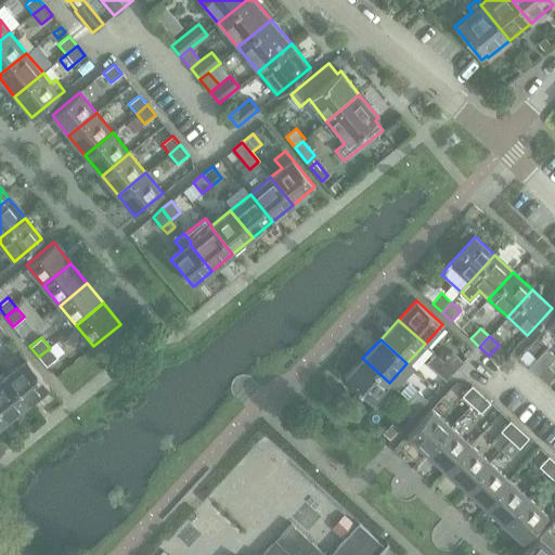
[(47,366),(57,358),(50,348),(38,357),(47,366)]
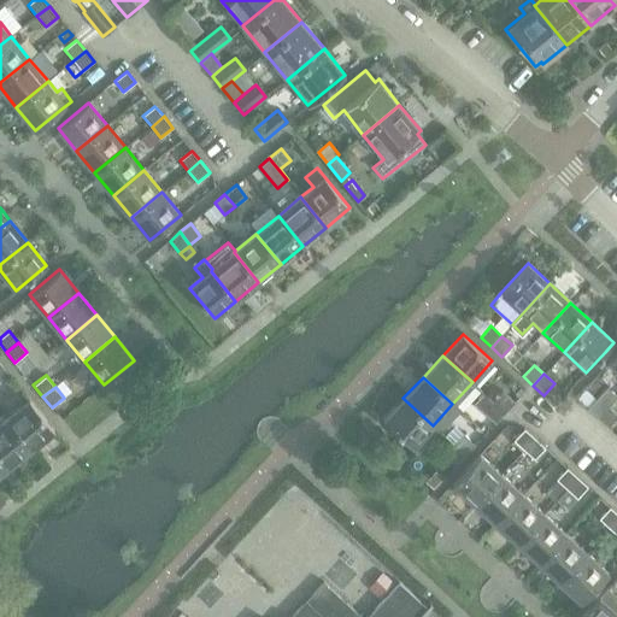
[(616,395),(606,387),(587,409),(598,418),(609,406),(616,397),(616,395)]
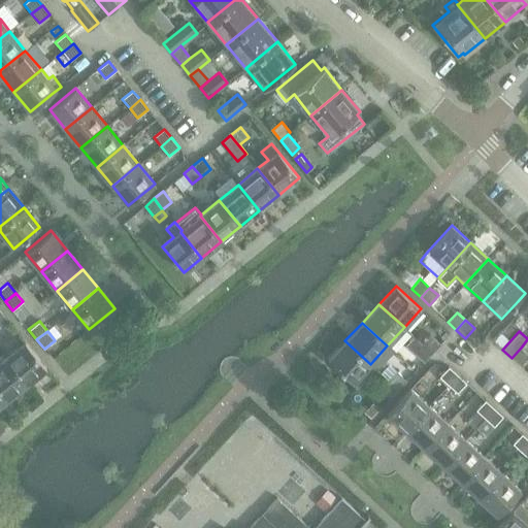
[(432,352),(440,344),(430,335),(423,343),(432,352)]
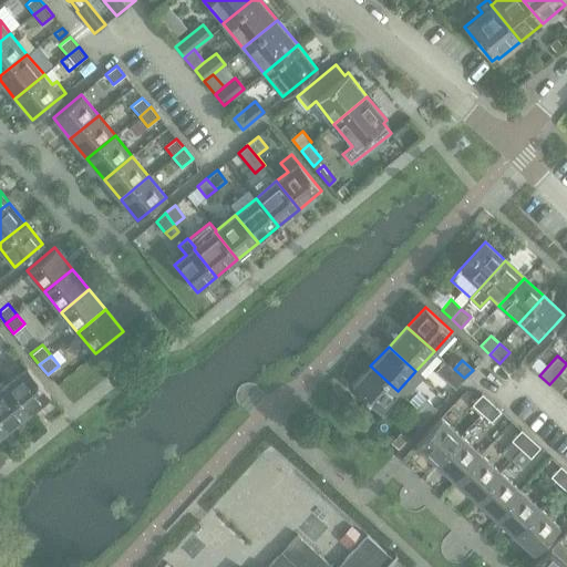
[(435,371),(444,379),(455,389),(464,378),(454,369),(453,370),(444,361),(435,371)]
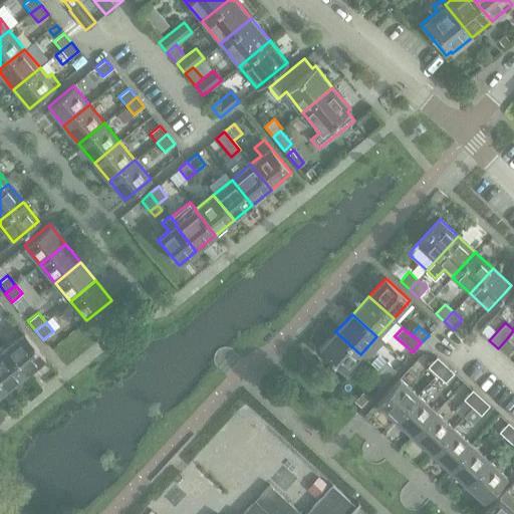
[(343,372),(344,371),(360,354),(335,331),(319,349),(343,372)]
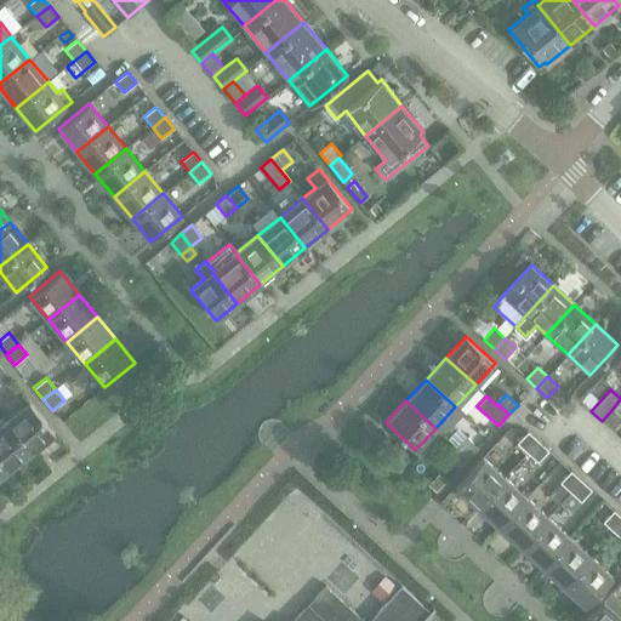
[(32,451),(55,433),(29,402),(6,421),(32,451)]
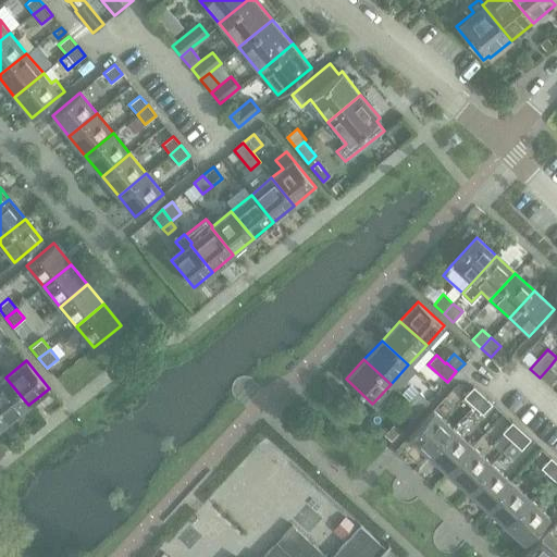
[(556,373),(549,367),(540,378),(548,386),(556,376),(556,373)]
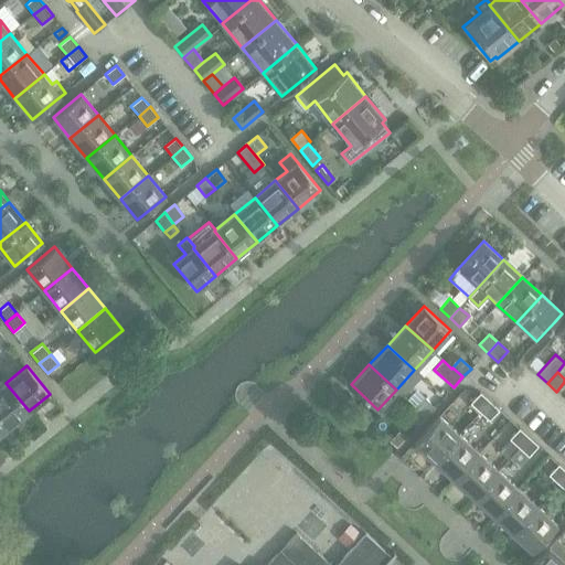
[(0,417),(8,427),(29,411),(6,383),(0,386),(0,417)]
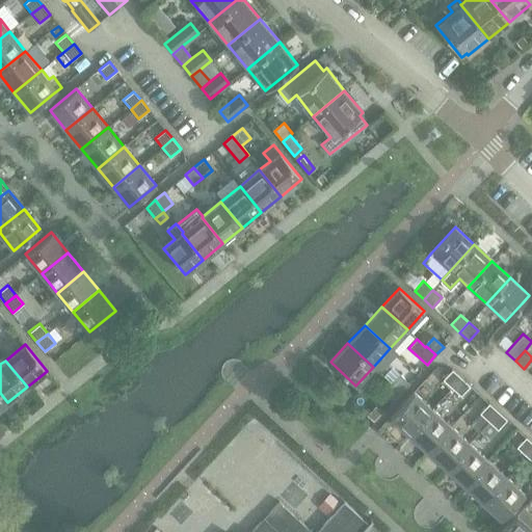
[(452,370),(443,379),(452,388),(461,378),(452,370)]
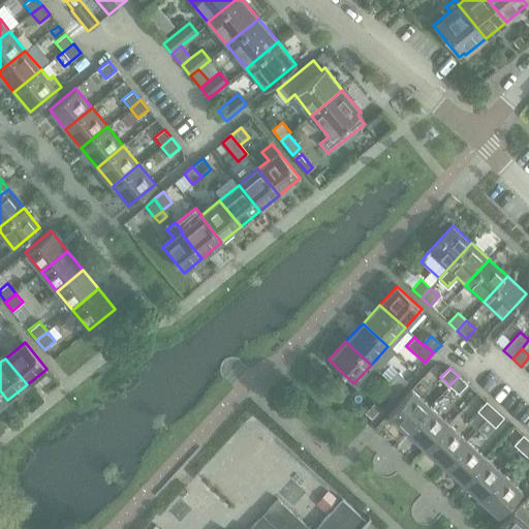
[(399,391),(407,381),(398,372),(390,381),(399,391)]
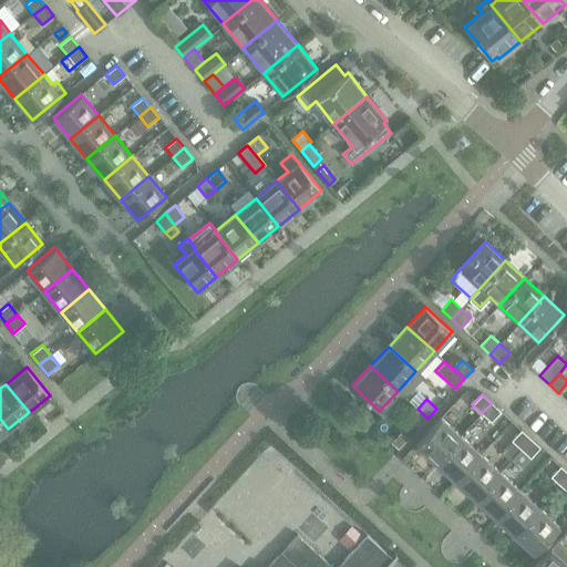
[(491,422),(501,411),(492,403),(482,413),(491,422)]
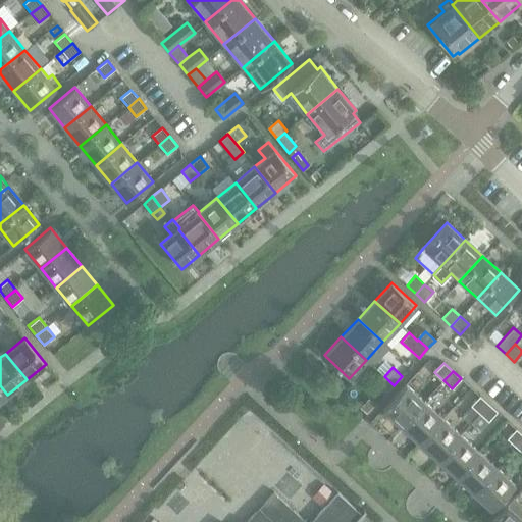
[(384,376),(376,385),(385,394),(394,385),(384,376)]
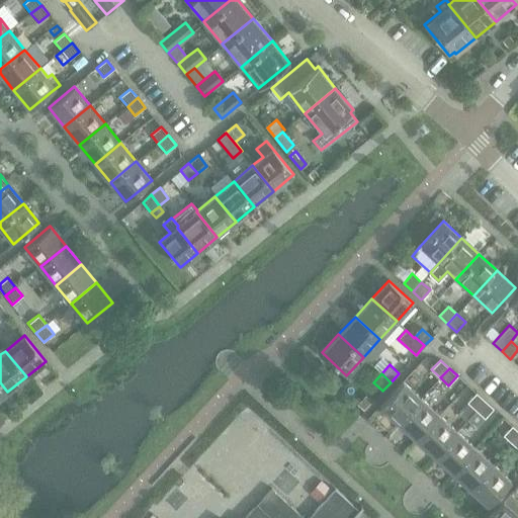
[(421,399),(403,381),(379,406),(399,423),(421,399)]
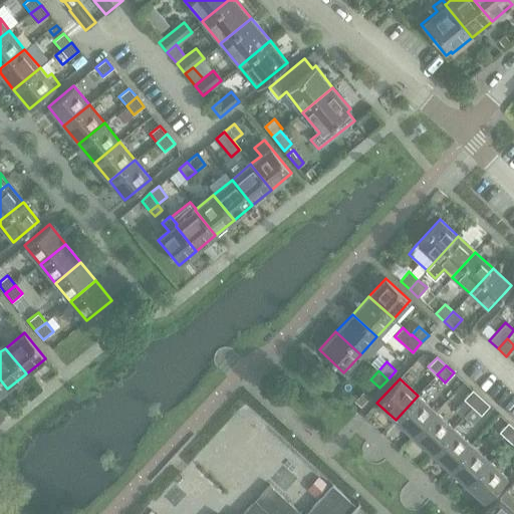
[(472,390),(464,400),(472,408),(481,398),(472,390)]
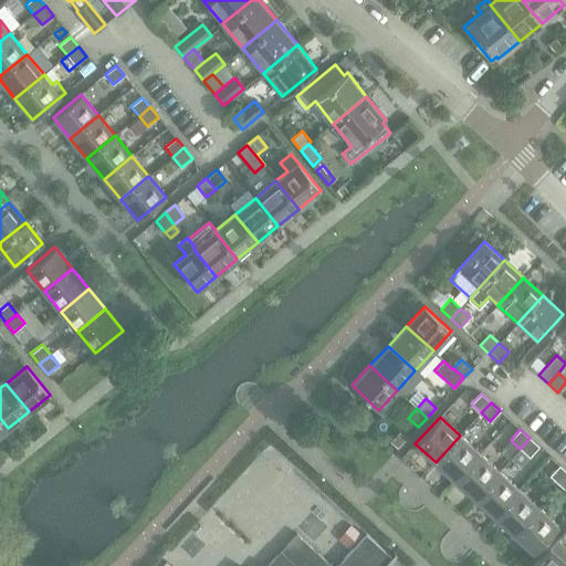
[(436,462),(454,480),(480,453),(460,436),(436,462)]
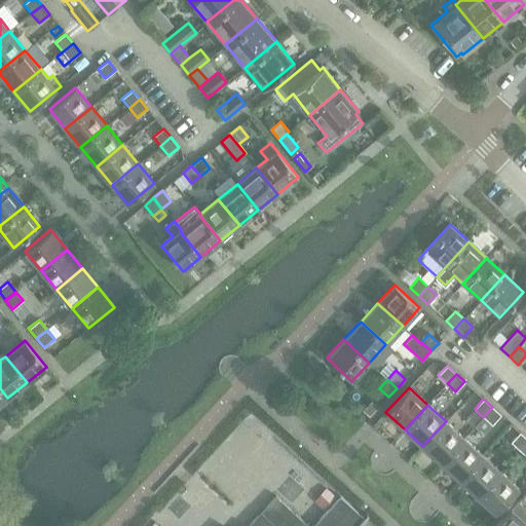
[(492,424),(501,415),(492,407),(483,417),(492,424)]
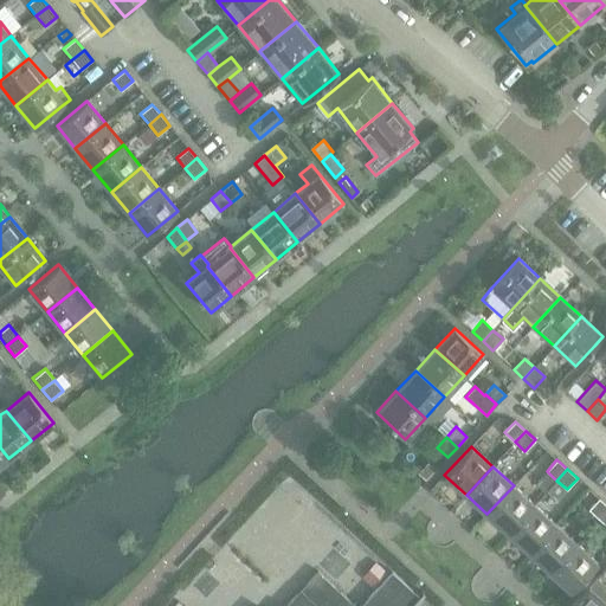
[(534,504),(514,485),(487,514),(508,533),(534,504)]
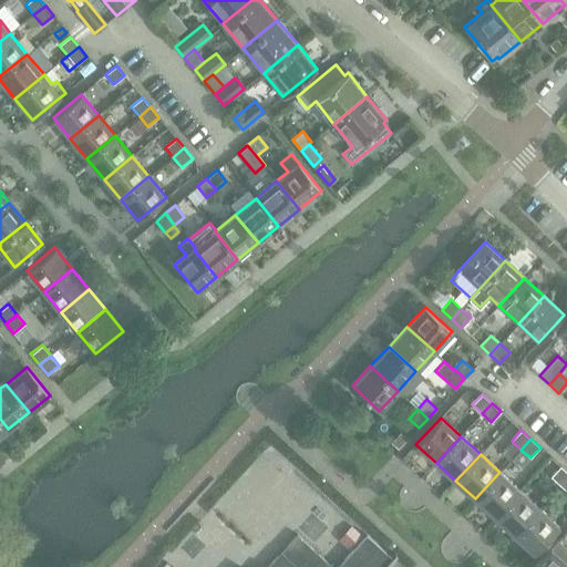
[(566,472),(560,466),(550,476),(559,485),(566,476),(566,472)]
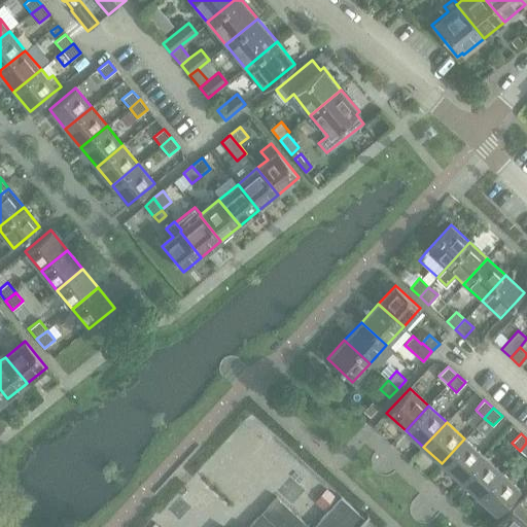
[(459,481),(483,455),(464,438),(442,463),(459,481)]
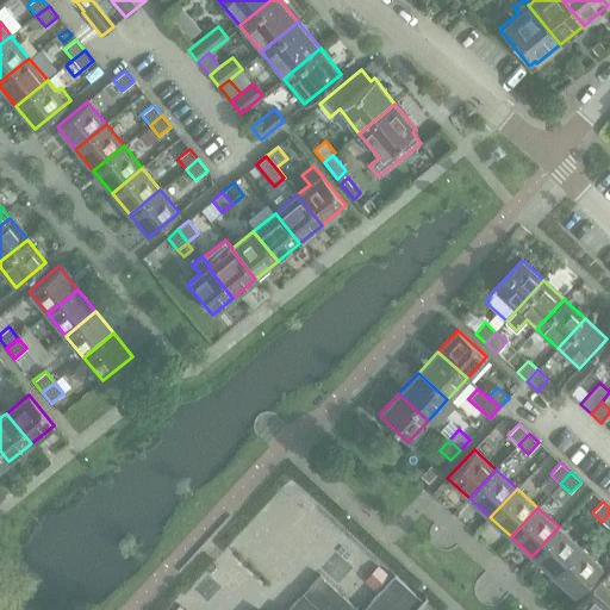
[(553,576),(579,546),(559,527),(531,556),(553,576)]
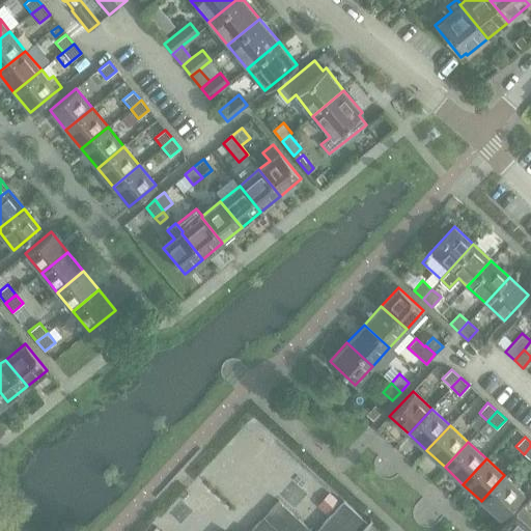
[(481,501),(500,519),(524,493),(504,475),(481,501)]
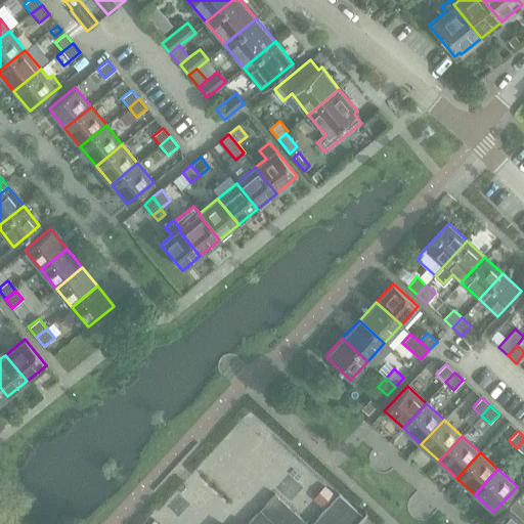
[(325,509),(337,496),(324,486),(313,498),(325,509)]
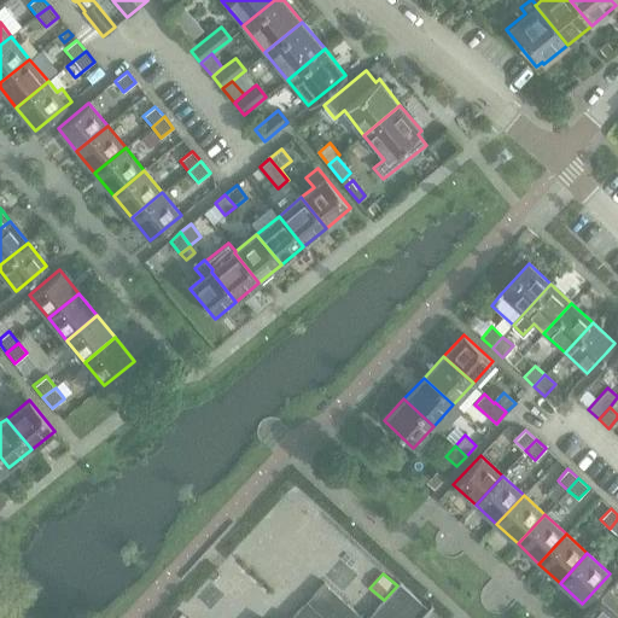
[(420,617),(429,610),(400,583),(366,617),(361,617),(324,583),(291,617),(420,617)]
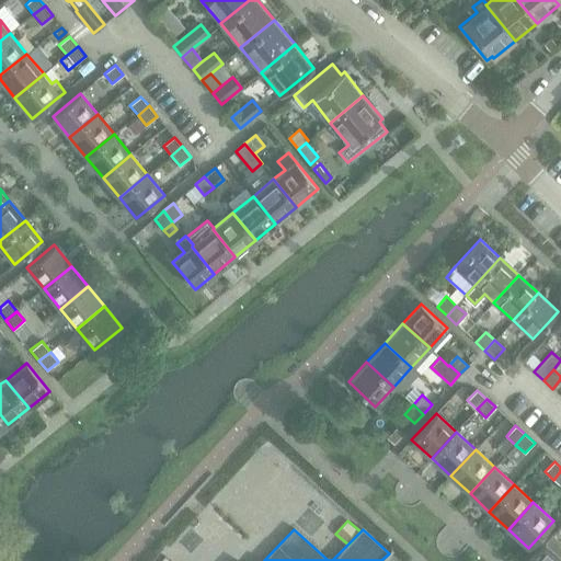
[(560,560),(560,558),(545,542),(527,560),(560,560)]
